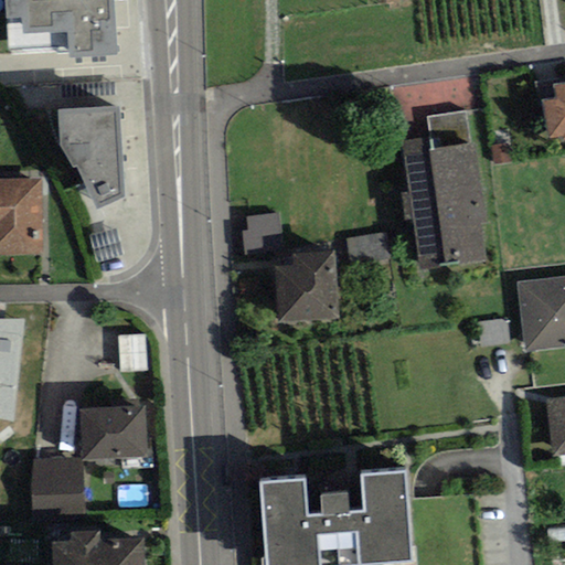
[(3,0),(7,51),(68,48),(68,59),(117,55),(113,0),(3,0)]
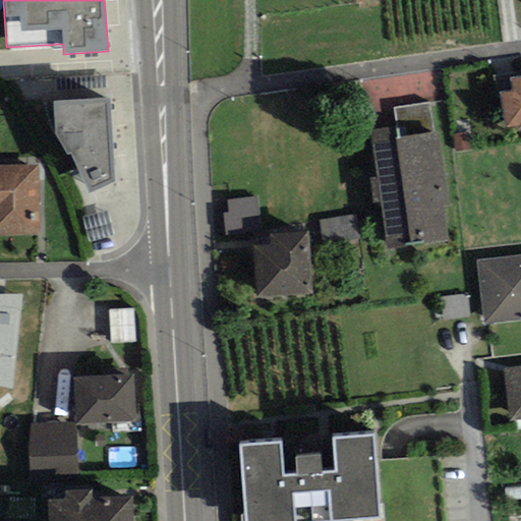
[(511,92),(499,94),(504,127),(518,125),(519,130),(520,129),(520,75),(509,77),(511,92)]
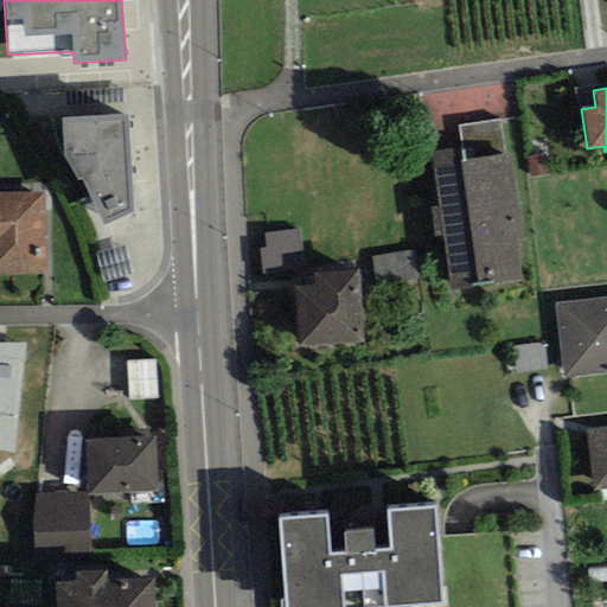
[(127,115),(63,117),(64,157),(80,181),(83,179),(103,225),(133,211),(127,115)]
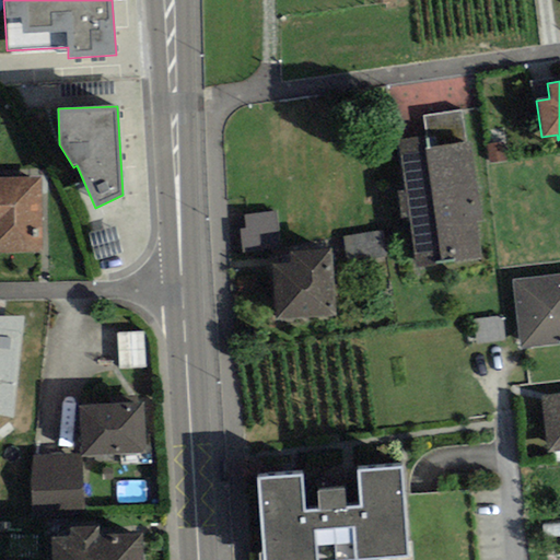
[(427,138),(428,149),(466,143),(462,111),(423,116),(427,138)]
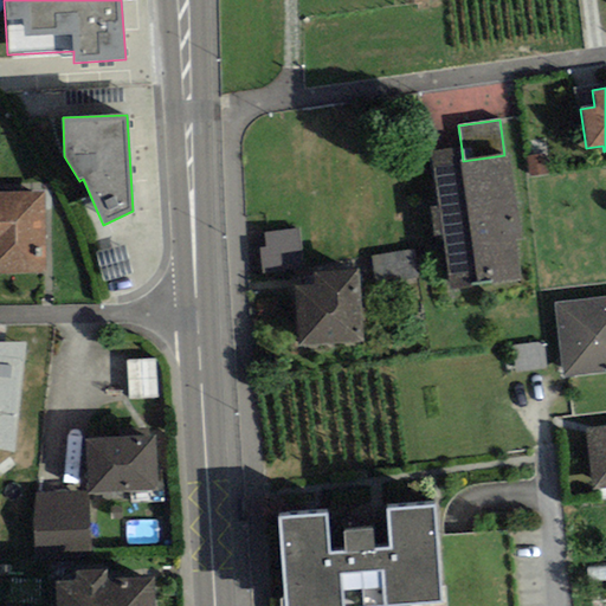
[(504,155),(463,161),(462,149),(431,153),(450,290),(520,281),(515,240),(522,239),(510,155),(504,155)]
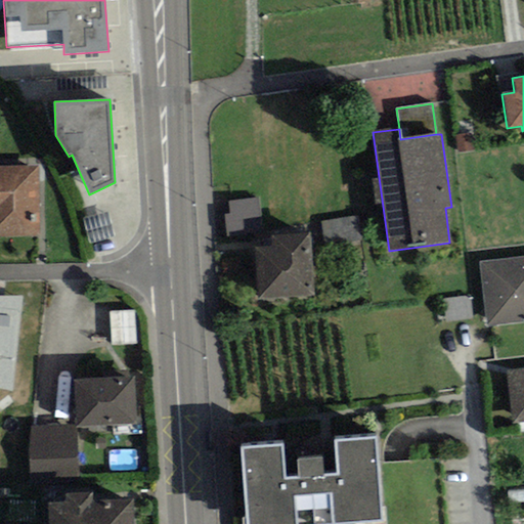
[(38,168),(0,167),(0,235),(39,235),(38,168)]
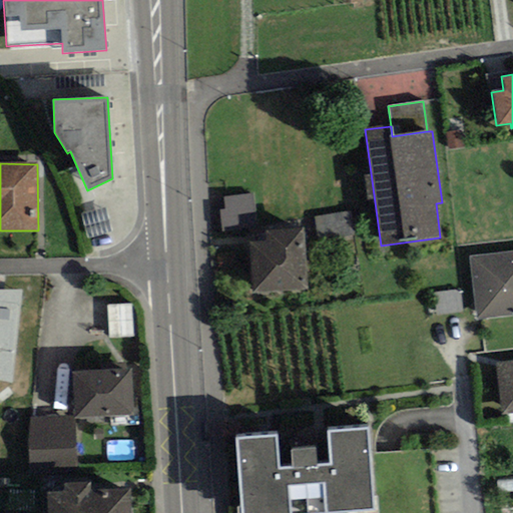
[(219,211),(222,233),(257,229),(252,194),(223,198),(225,210),(219,211)]
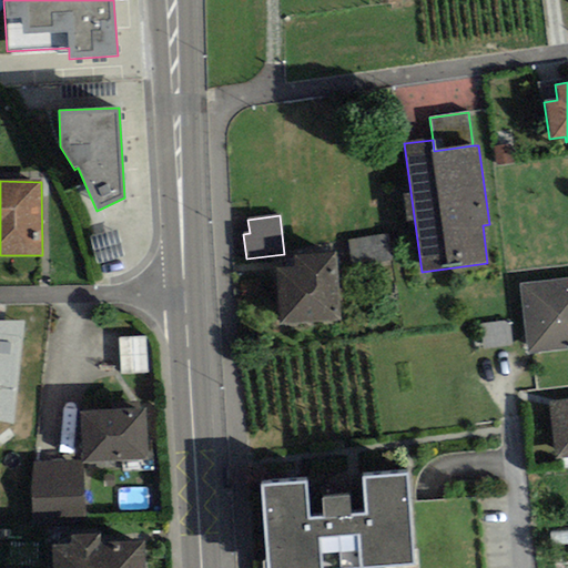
[(117,230),(90,237),(98,265),(123,259),(117,230)]
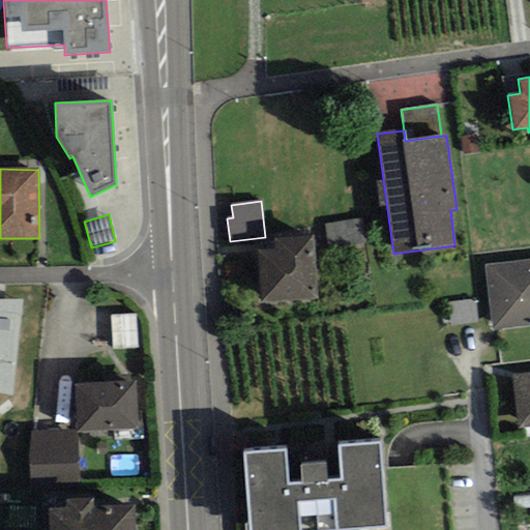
[(323,225),(328,251),(366,243),(361,217),(323,225)]
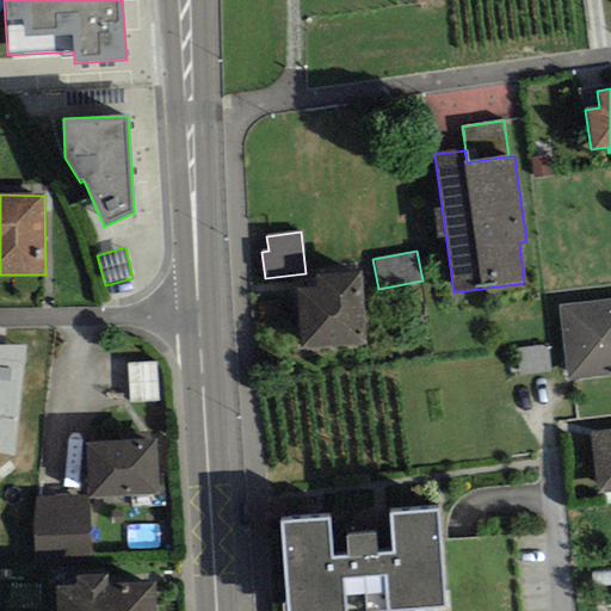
[(368,346),(360,272),(315,276),(316,288),(297,290),(303,351),(368,346)]
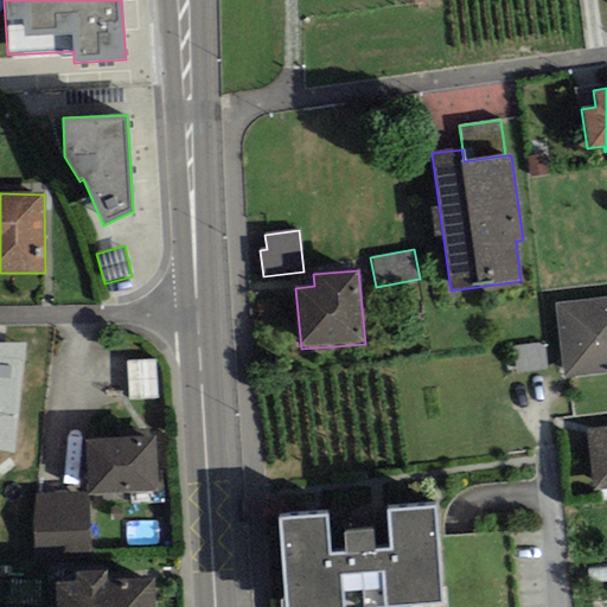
[(606,372),(606,296),(556,302),(563,378),(606,372)]
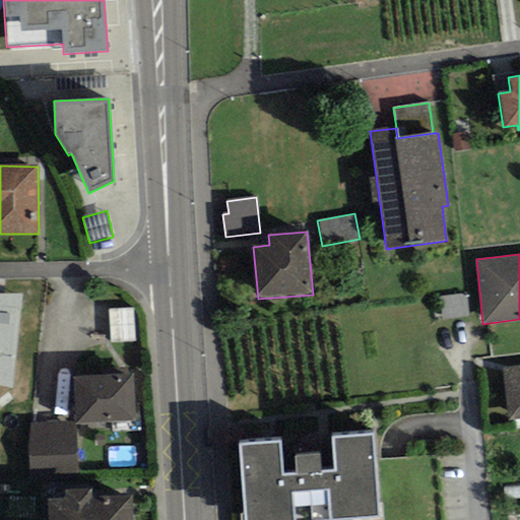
[(22,294),(0,294),(0,386),(11,389),(22,294)]
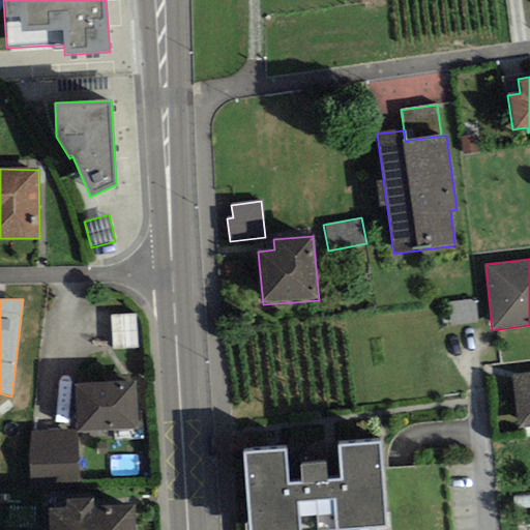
[(137,349),(136,314),(111,315),(112,349),(137,349)]
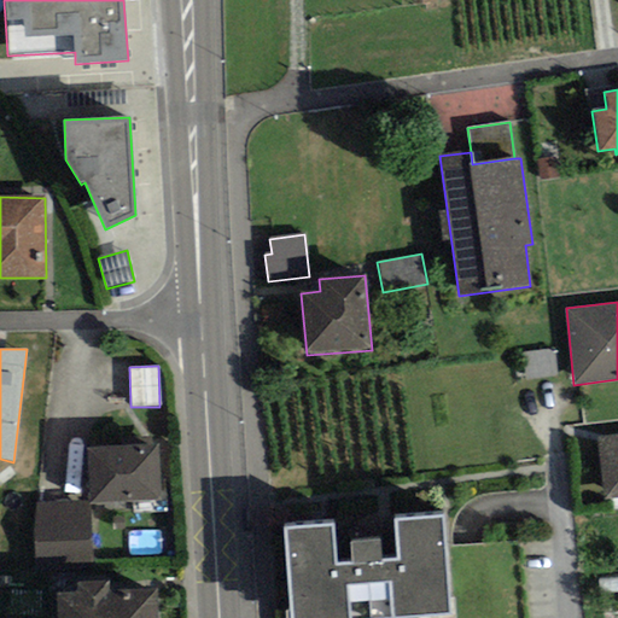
[(601,499),(617,496),(617,435),(595,437),(601,499)]
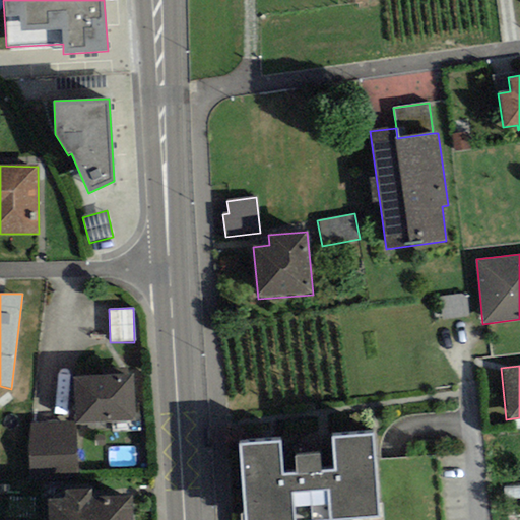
[(134,375),(128,375),(127,369),(104,370),(104,377),(73,378),(75,424),(136,420),(134,375)]
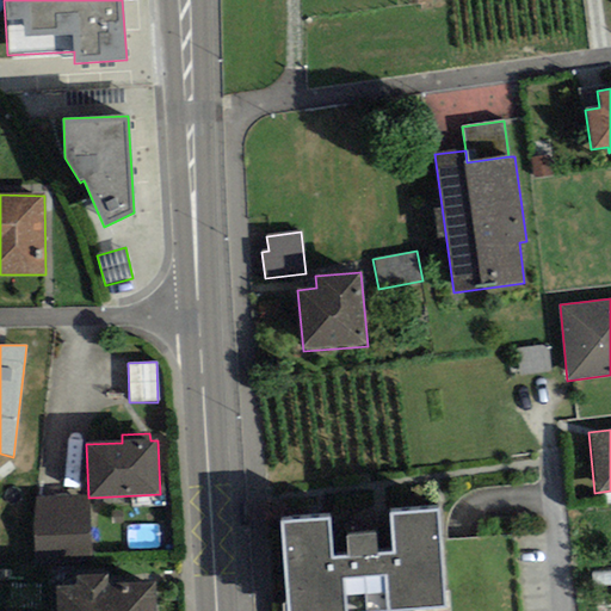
[(90,560),(86,498),(32,500),(36,562),(90,560)]
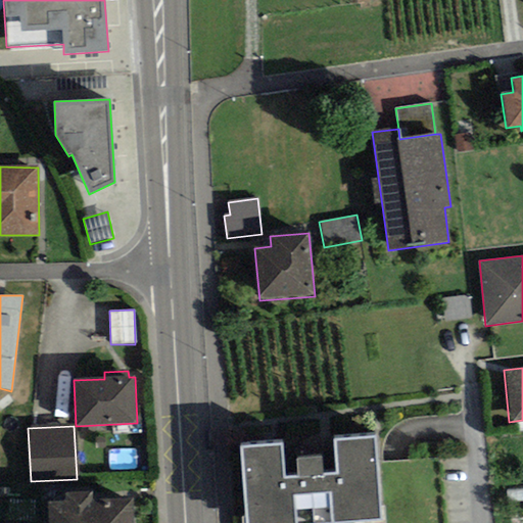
[(281,443),(240,446),(244,522),(326,522),(381,520),(375,439),(337,441),(339,474),(324,475),(322,457),(296,459),(297,476),(283,477),(281,443)]
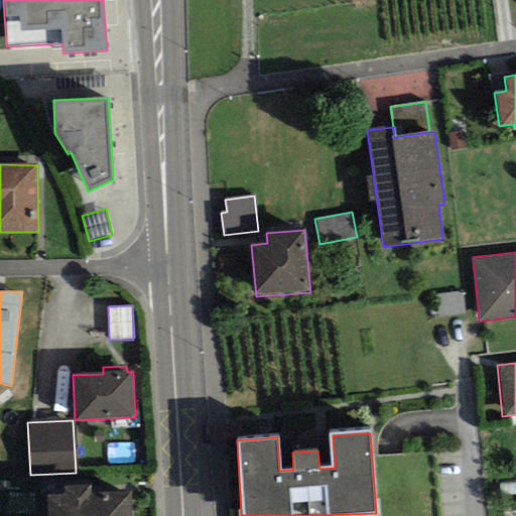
[(47,515),(130,515),(130,492),(91,493),(90,485),(63,486),(65,494),(46,495),(47,515)]
